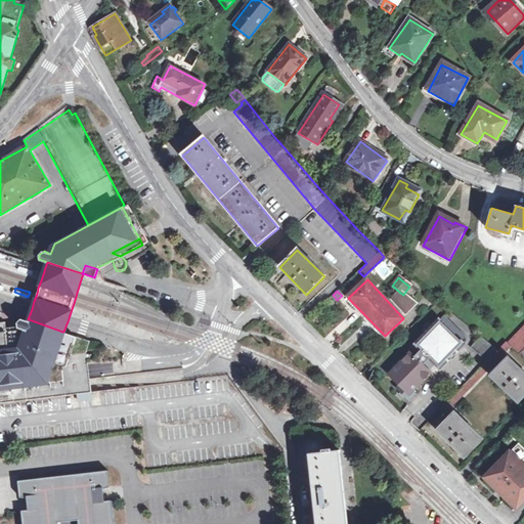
[(403,295),(400,293),(392,301),(404,314),(416,304),(403,295)]
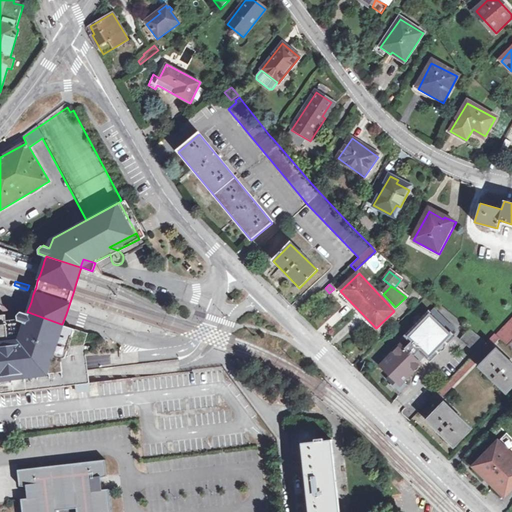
[(403,383),(420,365),(417,362),(426,353),(430,357),(451,336),(449,334),(454,330),(434,310),(408,337),(412,342),(406,349),(402,345),(381,367),(390,375),(386,380),(400,393),(406,386),(403,383)]
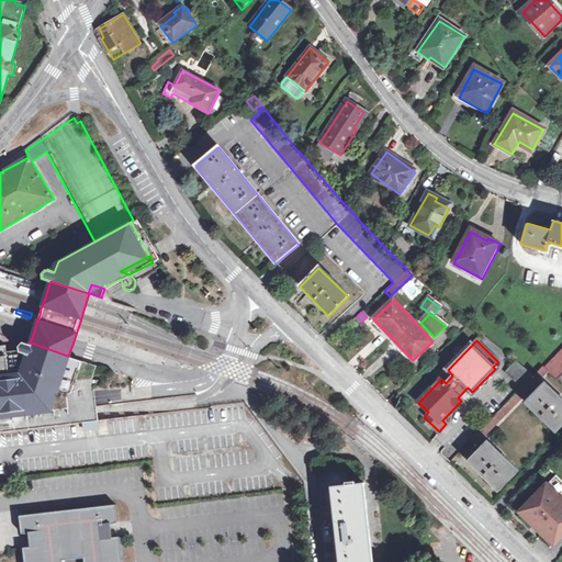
[(64,368),(67,356),(31,343),(29,350),(6,352),(4,344),(0,344),(0,428),(81,422),(89,420),(97,419),(94,395),(93,388),(93,384),(94,384),(96,385),(97,385),(98,385),(99,384),(101,383),(101,382),(102,382),(102,381),(102,379),(102,378),(101,377),(101,375),(100,374),(99,374),(98,374),(97,373),(96,374),(93,374),(92,375),(91,378),(85,374),(64,368)]
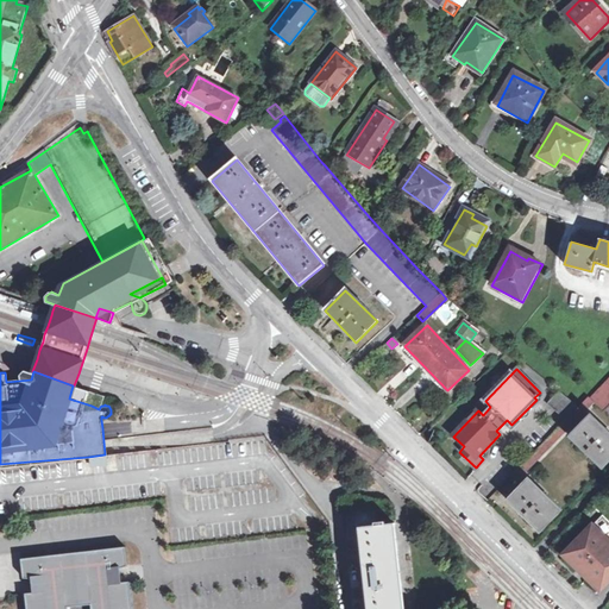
[(578,407),(558,390),(547,403),(566,419),(518,469),(523,475),(594,402),(603,412),(604,410),(608,406),(608,378),(590,399),(589,397),(578,407)]
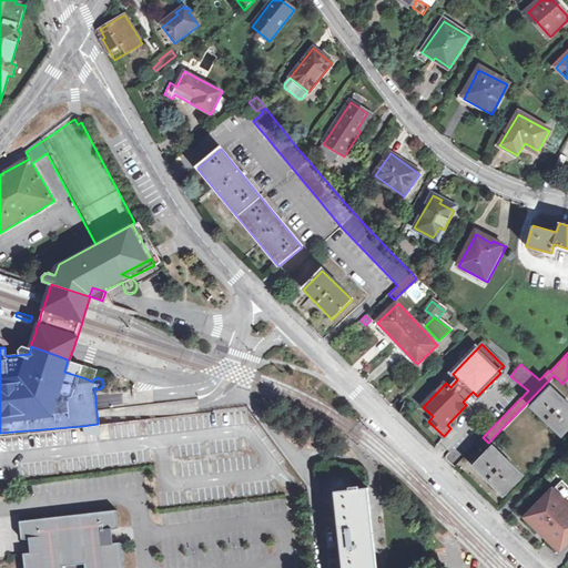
[(85,378),(92,382),(97,369),(89,366),(69,359),(68,359),(64,372),(85,378)]
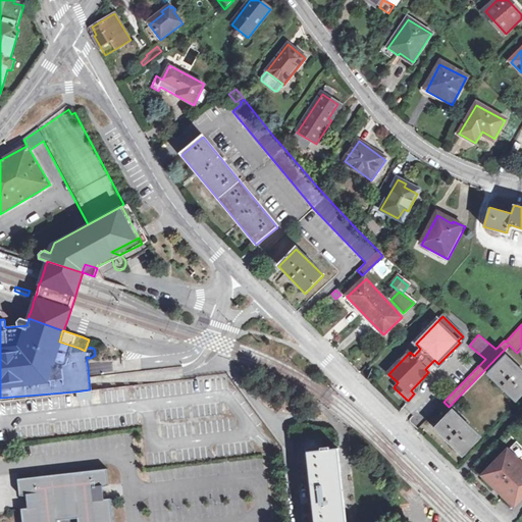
[(521,370),(506,355),(487,374),(516,402),(521,395),(521,370)]
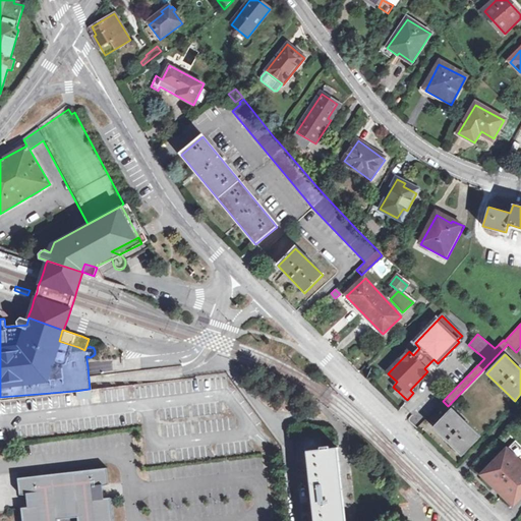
[(90,396),(90,389),(82,390),(75,391),(76,397),(83,397),(90,396)]
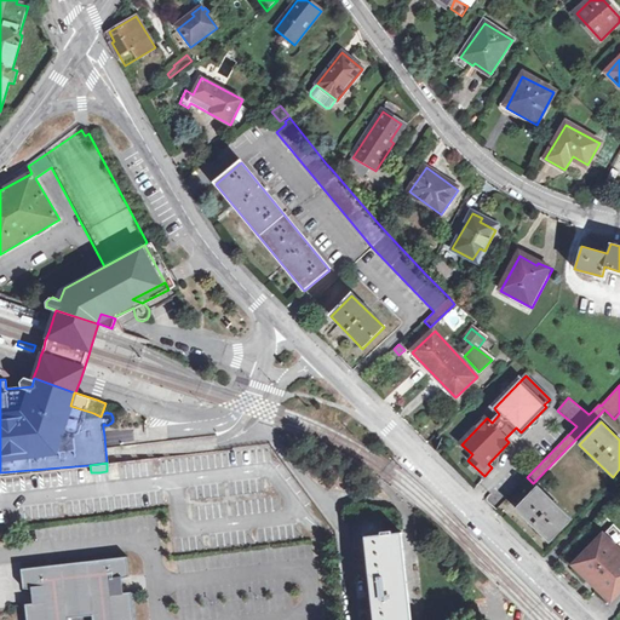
[(538,488),(517,510),(550,541),(570,520),(538,488)]
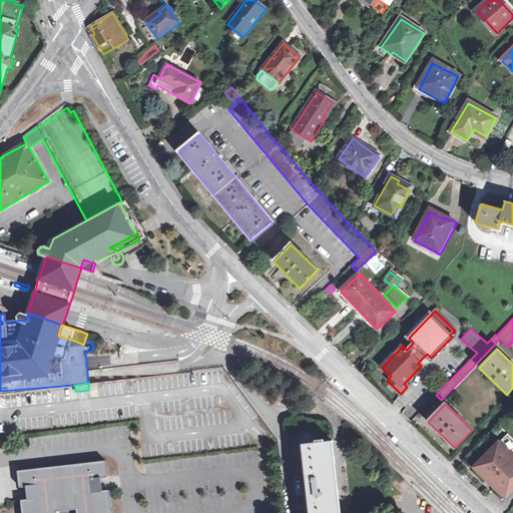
[(338,441),(330,443),(329,440),(325,441),(324,427),(301,429),(310,512),(345,512),(343,488),(338,441)]
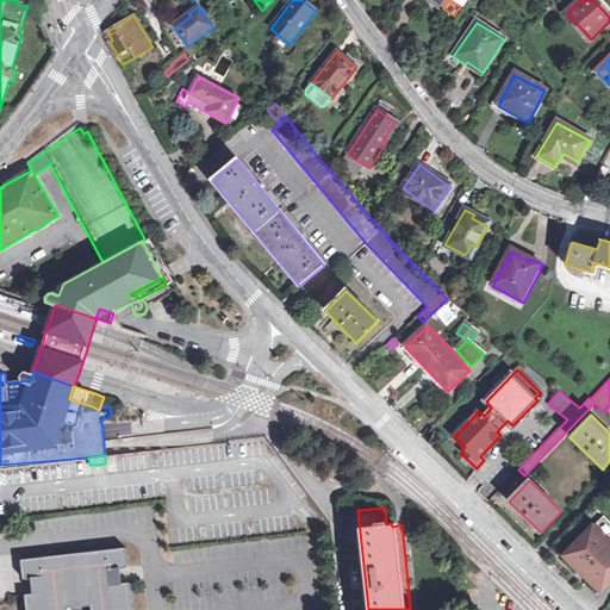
[(609,523),(599,514),(562,553),(602,590),(609,582),(609,523)]
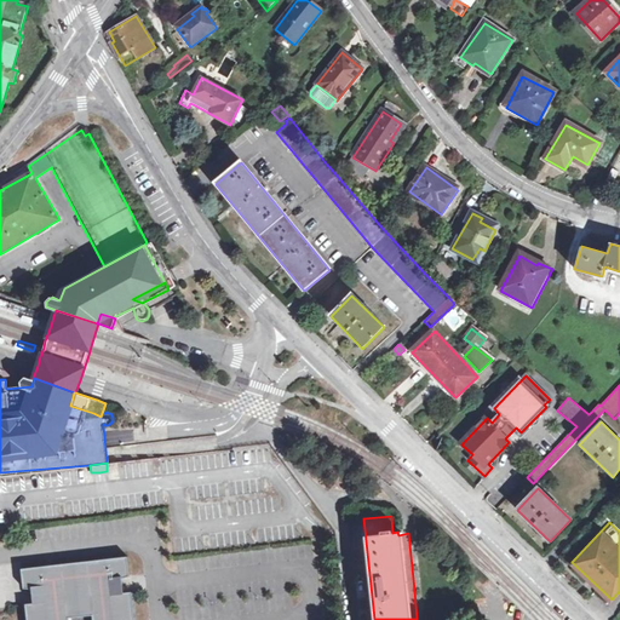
[(128,557),(23,569),(24,589),(33,587),(34,603),(27,604),(28,619),(135,619),(132,592),(124,592),(122,578),(130,577),(128,557)]
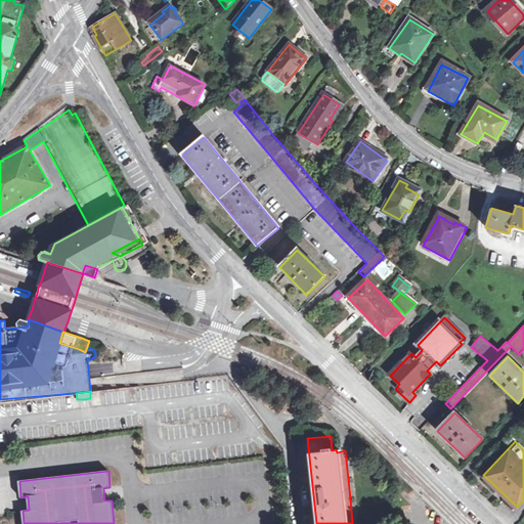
All buildings are outlined.
